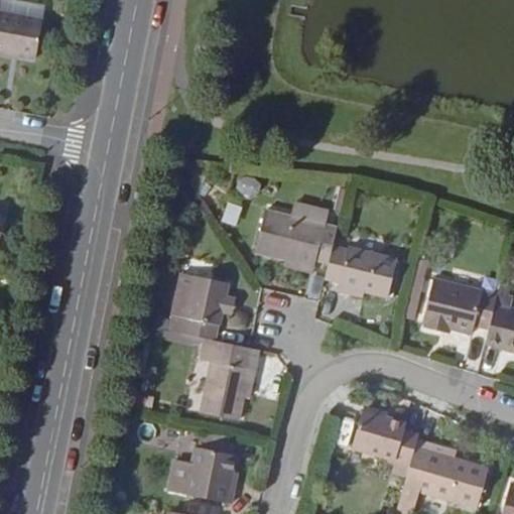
[(0,50),(18,54),(34,58),(41,19),(0,10),(0,50)]
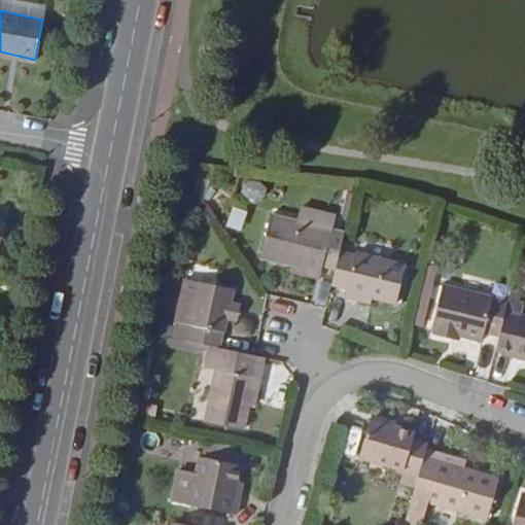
[(0,57),(18,61),(19,56),(0,51),(0,57)]
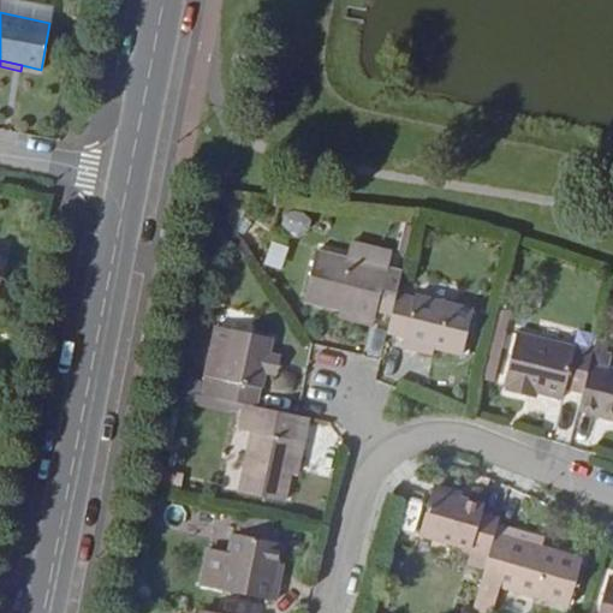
[(281,225),(303,231),(308,214),(286,208),(281,225)]
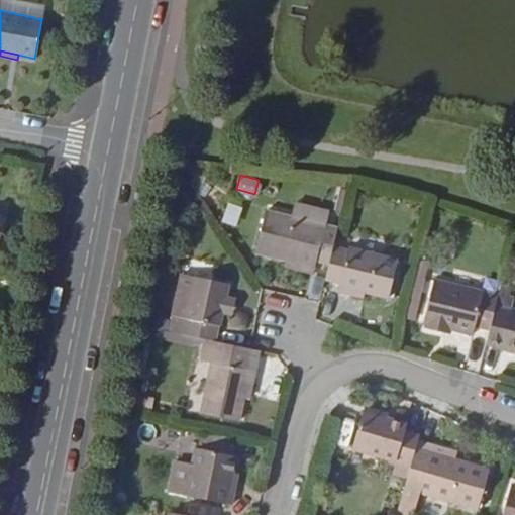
[(295,203),(291,216),(325,225),(329,211),(295,203)]
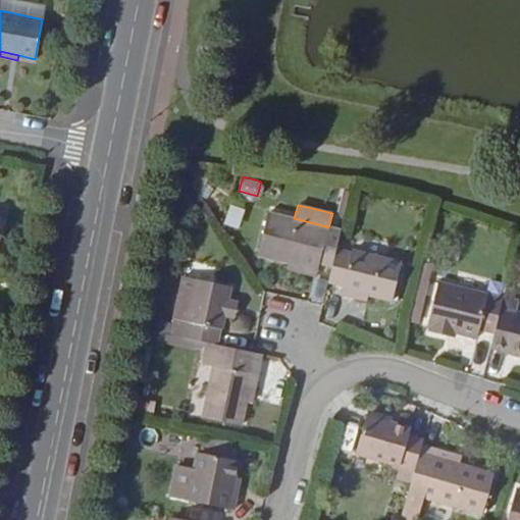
[(319,262),(331,266),(336,248),(341,230),(328,227),(294,218),(267,212),(258,255),(317,268),(319,262)]
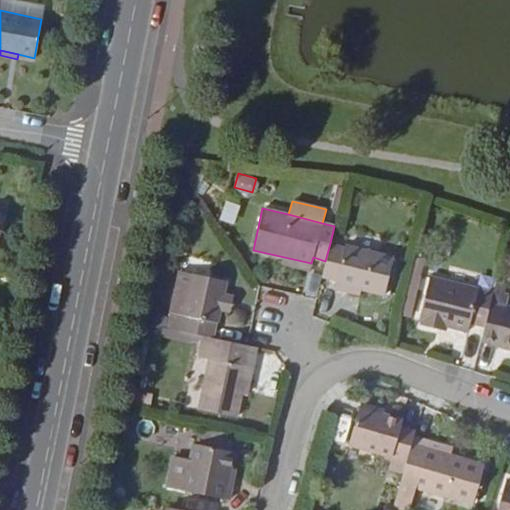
[(343,246),(330,243),(325,261),(322,274),(321,276),(336,280),(335,282),(361,288),(384,294),(393,257),(344,244),(343,246)]
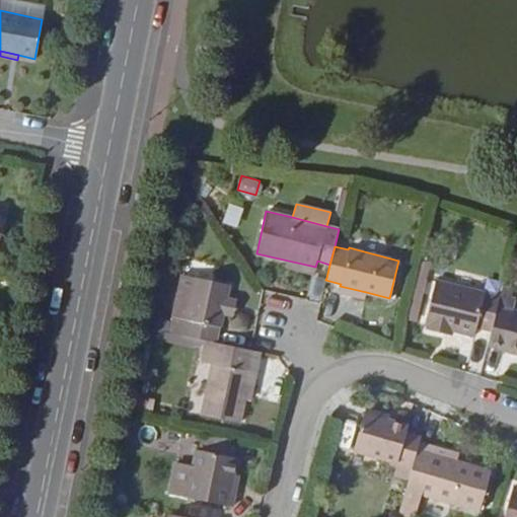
[(427,262),(420,261),(405,318),(413,320),(427,262)]
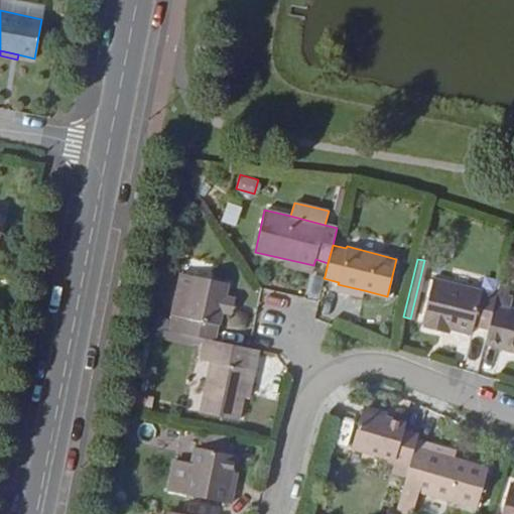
[(325,276),(309,272),(305,289),(320,293),(324,278),(325,276)]
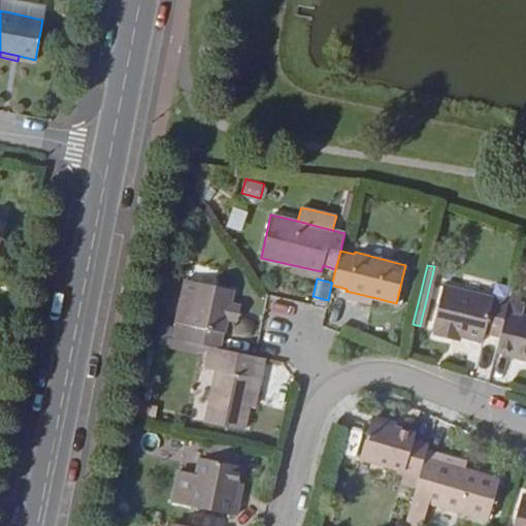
[(173,332),(186,335),(196,283),(185,280),(173,332)]
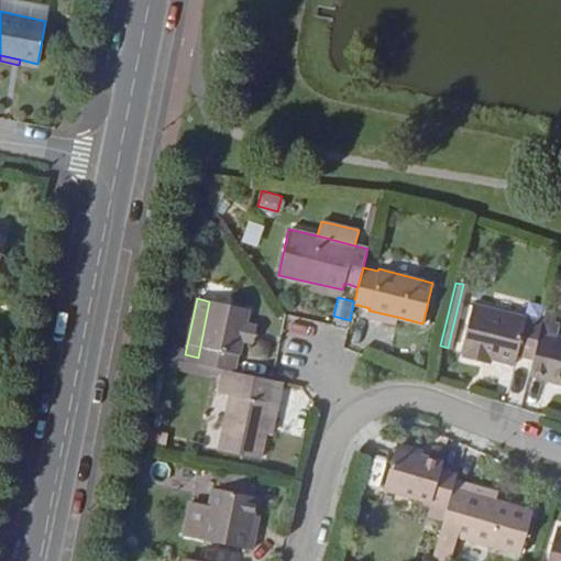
[(185,354),(184,360),(223,369),(234,372),(241,341),(245,321),(248,308),(209,301),(198,358),(185,354)]
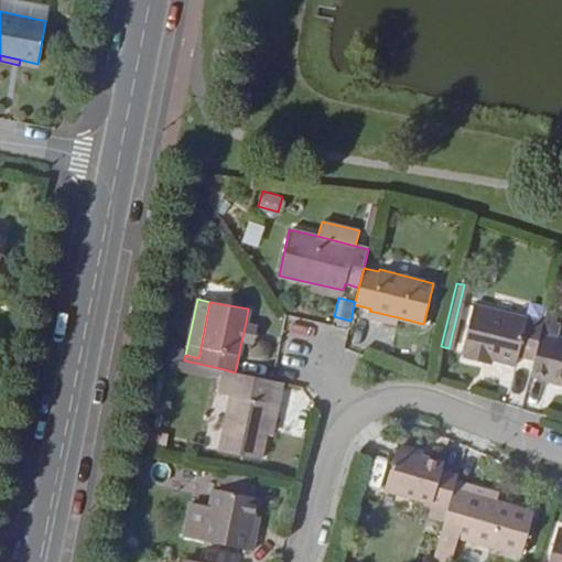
[(517,355),(535,358),(543,322),(473,305),(462,356),(490,364),(492,359),(515,365),(517,355)]
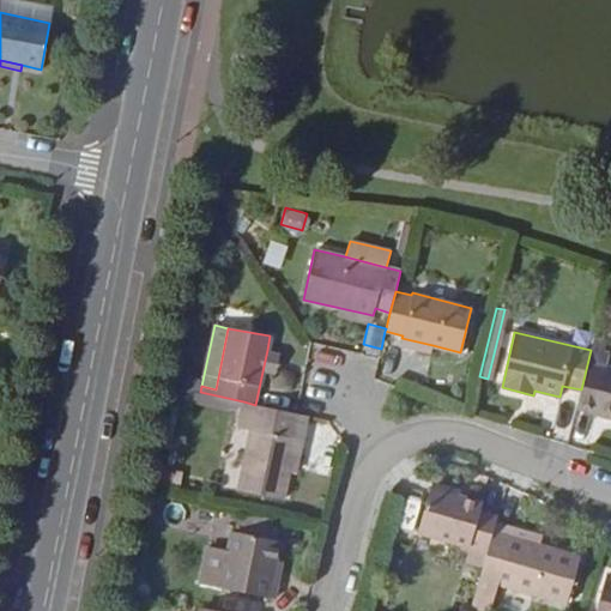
[(594,337),(591,350),(581,389),(578,406),(594,411),(594,413),(610,417),(610,368),(605,367),(609,351),(604,350),(606,340),(594,337)]
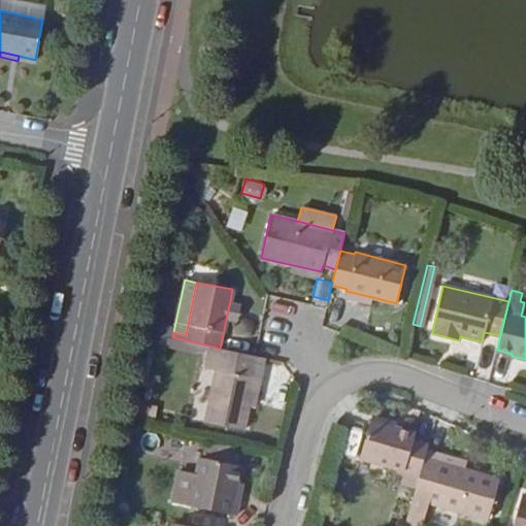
[(370,304),(372,297),(346,291),(343,298),(370,304)]
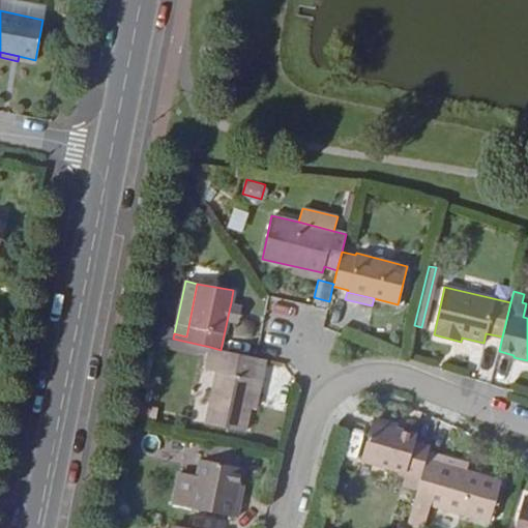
[(241,304),(231,302),(227,321),(238,324),(241,304)]
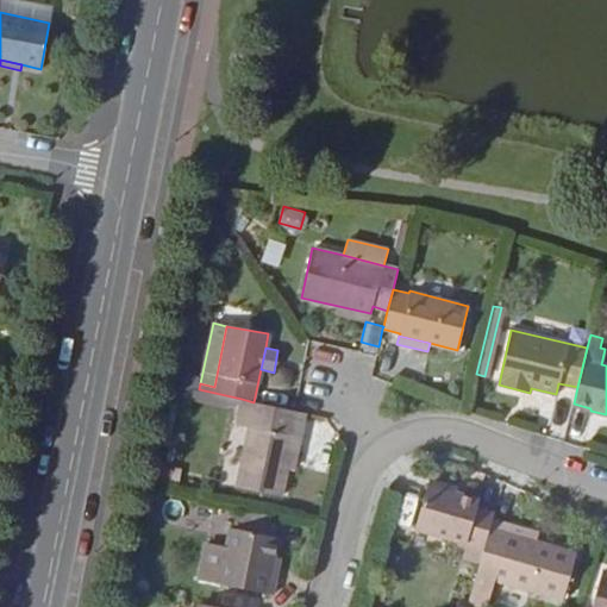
[(294,411),(254,402),(242,399),(237,423),(249,426),(237,486),(282,495),(286,475),(281,474),(289,433),(294,411)]
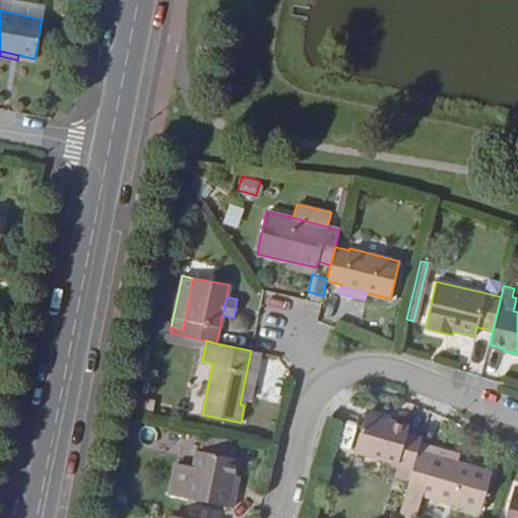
[(252,372),(247,370),(240,404),(244,405),(252,372)]
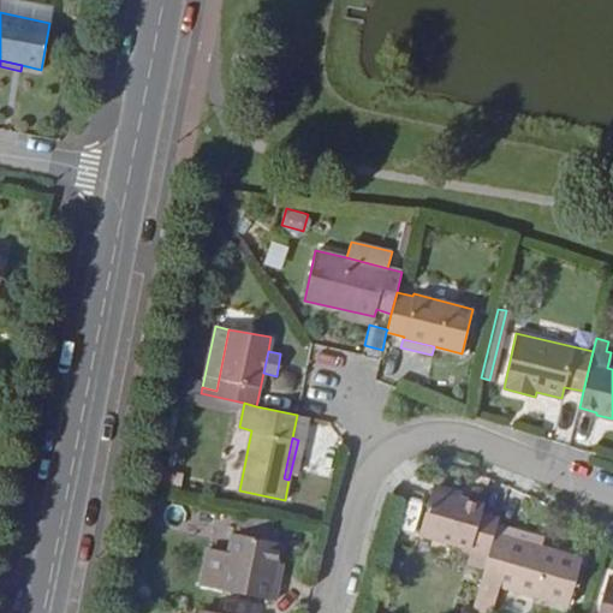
[(432,489),(460,498),(463,491),(434,482),(432,489)]
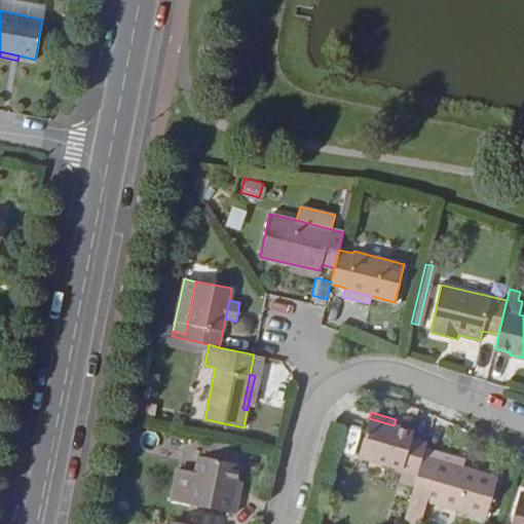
[(425,446),(427,441),(412,437),(414,431),(394,425),(369,418),(359,456),(417,475),(422,455),(425,446)]
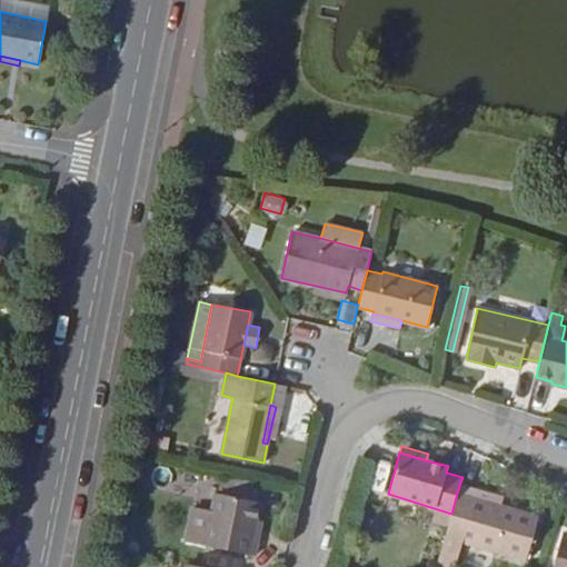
[(503,496),(460,483),(457,493),(500,505),(503,496)]
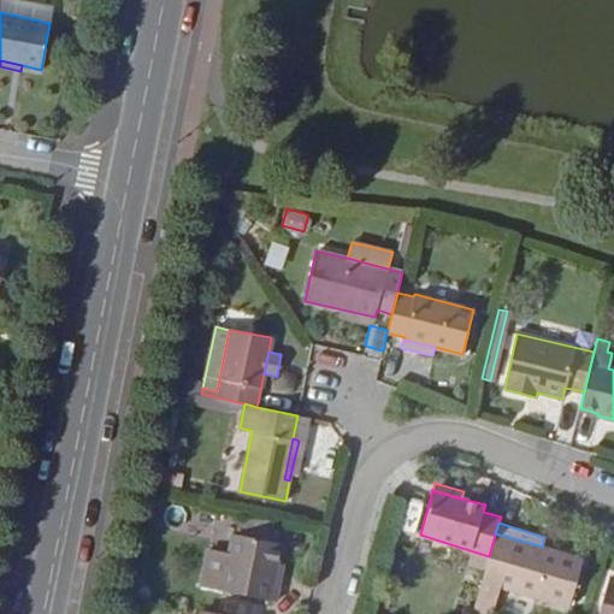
[(228,558),(204,551),(198,583),(270,598),(273,580),(282,544),(232,533),(228,558)]
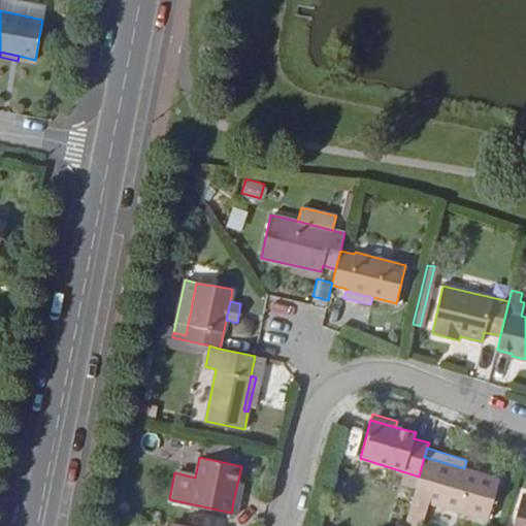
[(464,468),(424,457),(419,477),(413,497),(488,519),(499,479),(464,468)]
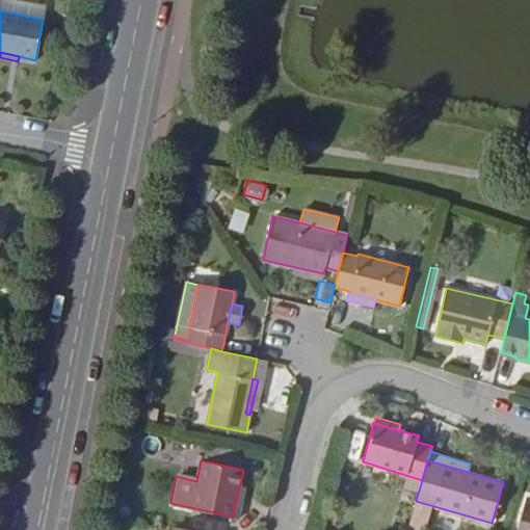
[(517,529),(529,529),(529,498),(526,498),(517,529)]
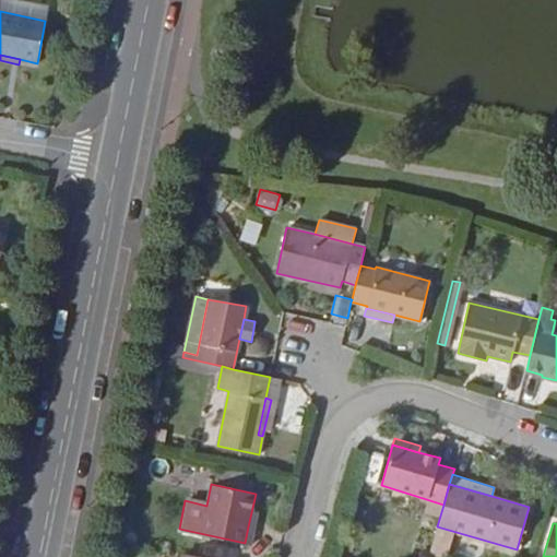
[(255,528),(248,526),(245,543),(251,544),(255,528)]
